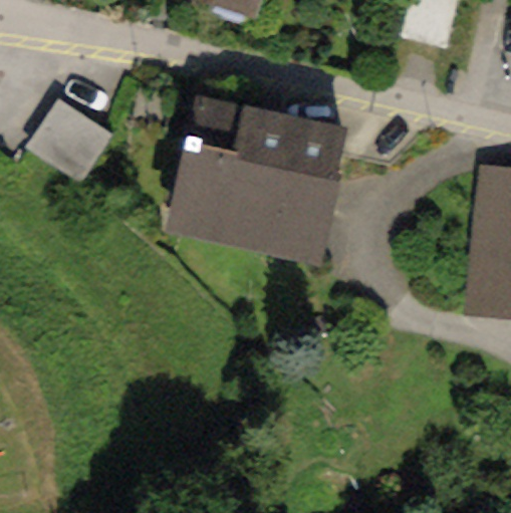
[(199,0),(255,17),(260,0),(199,0)]
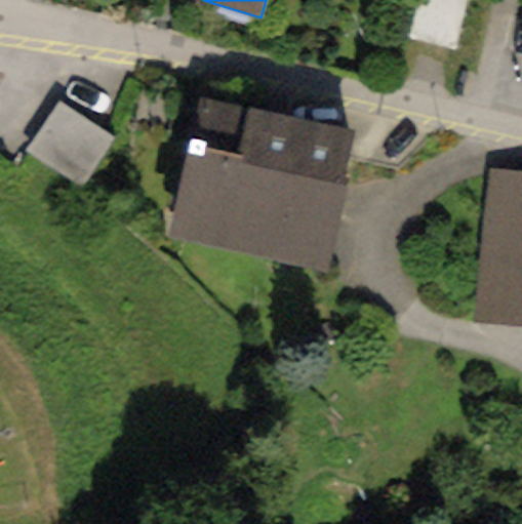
[(465,54),(479,3),(469,0),(431,0),(419,42),(465,54)]
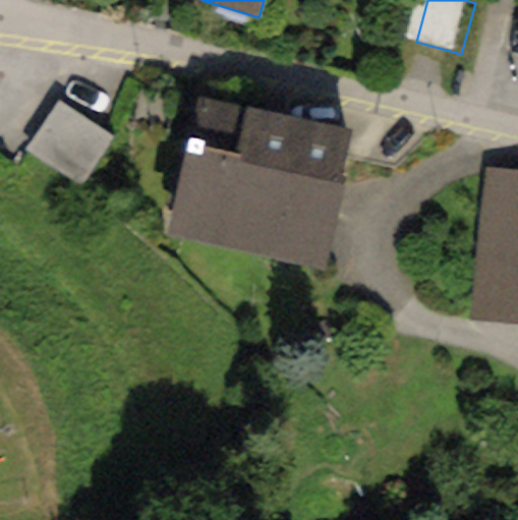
[(351,130),(200,95),(167,233),(327,272),(349,177),(341,175),(351,130)]
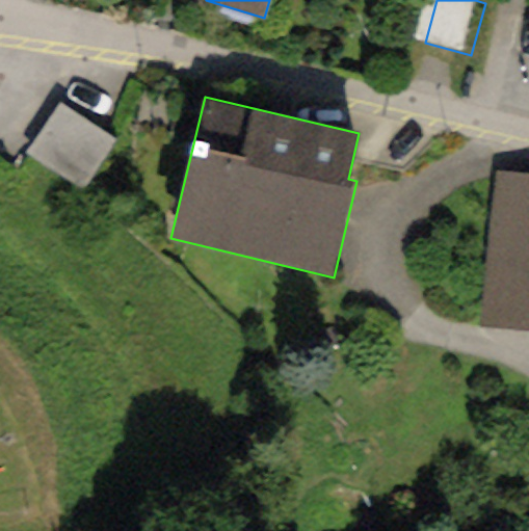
[(37,161),(95,196),(126,145),(69,110),(37,161)]
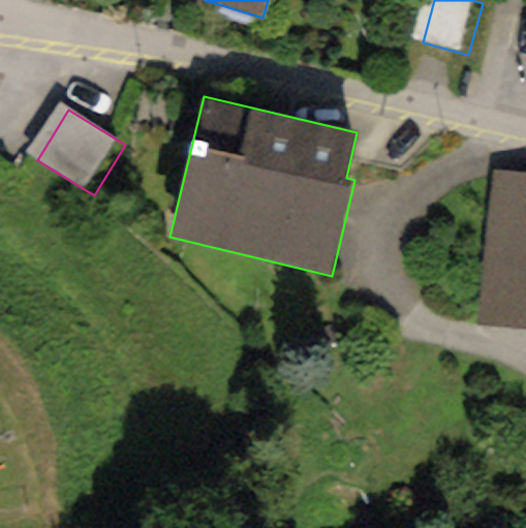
[(525,171),(493,167),(475,322),(525,329),(525,171)]
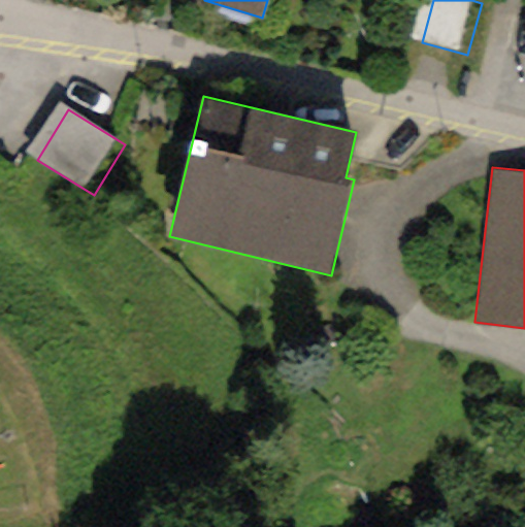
All buildings are outlined.
